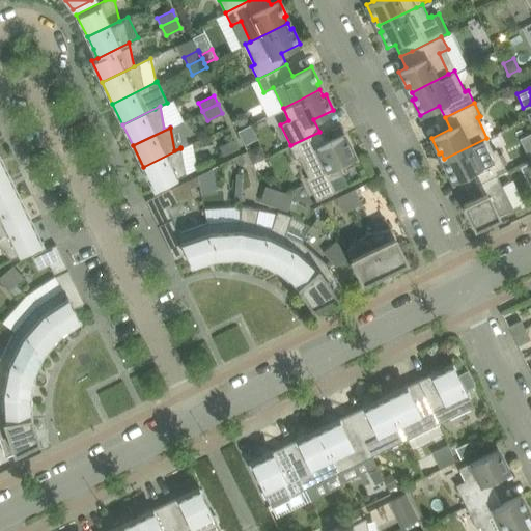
[(325,143),(319,132),(290,145),(297,159),(300,157),(309,175),(305,177),(316,200),(337,190),(336,189),(334,190),(325,171),(356,156),(355,155),(353,156),(350,150),(352,149),(344,134),(325,143)]
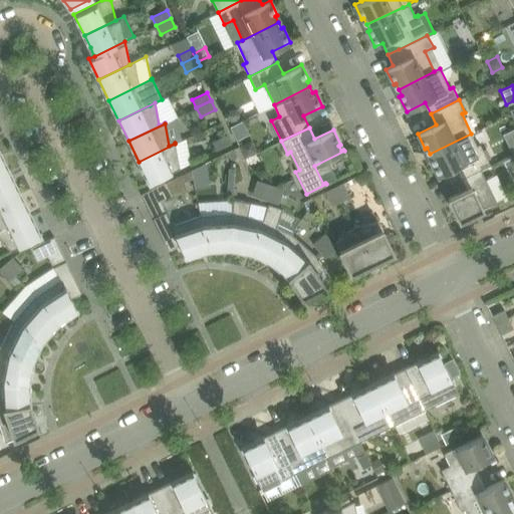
[(213,141),(217,150),(231,143),(227,134),(213,141)]
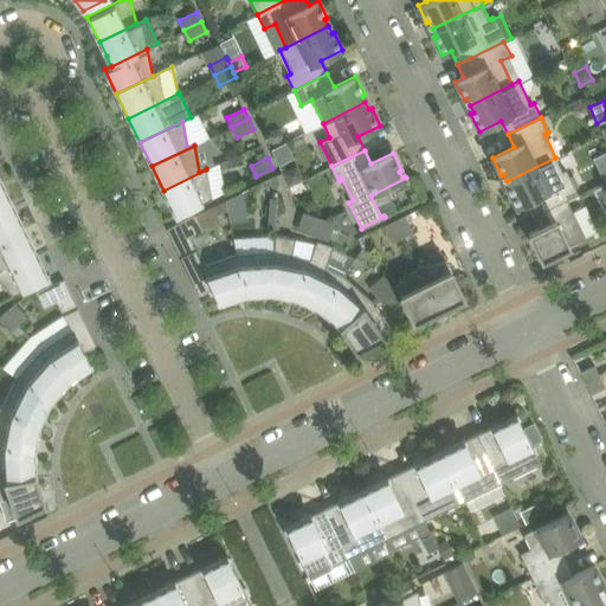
[(555,158),(507,181),(510,188),(508,189),(516,207),(528,201),(534,216),(545,210),(567,199),(567,200),(579,194),(568,173),(566,169),(562,172),(555,158)]
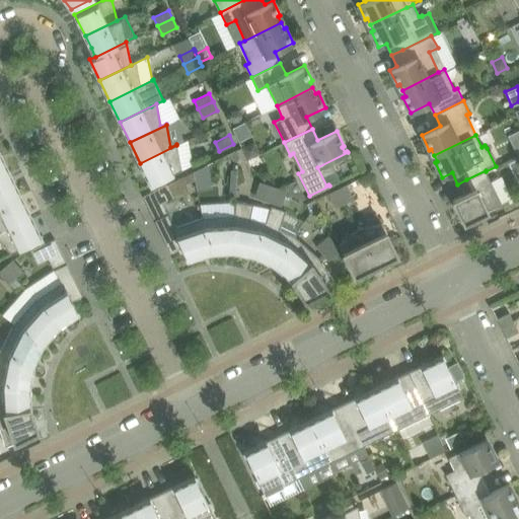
[(254,141),(241,147),(247,160),(261,154),(254,141)]
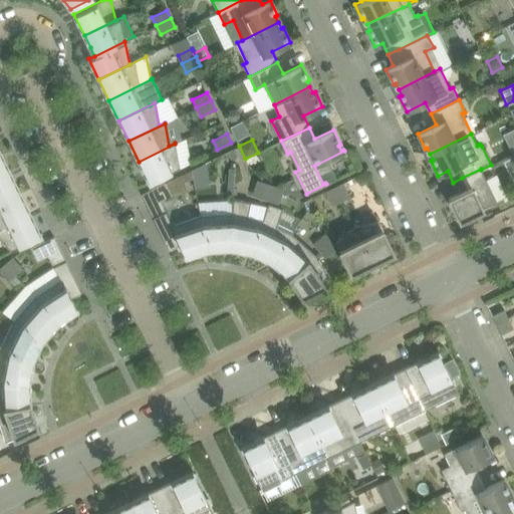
[(175,144),(139,162),(150,183),(180,168),(175,144)]
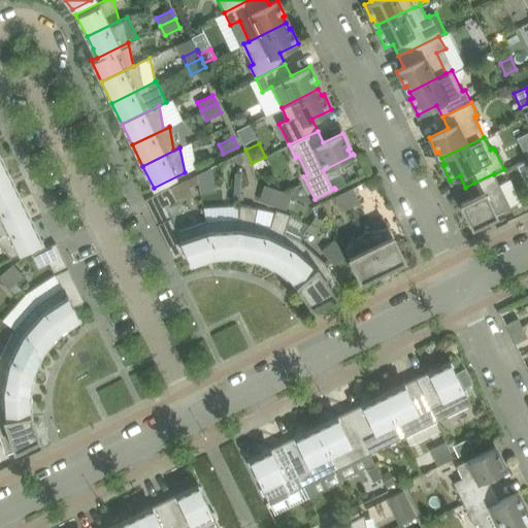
[(0,157),(0,183),(11,178),(1,157),(0,157)]
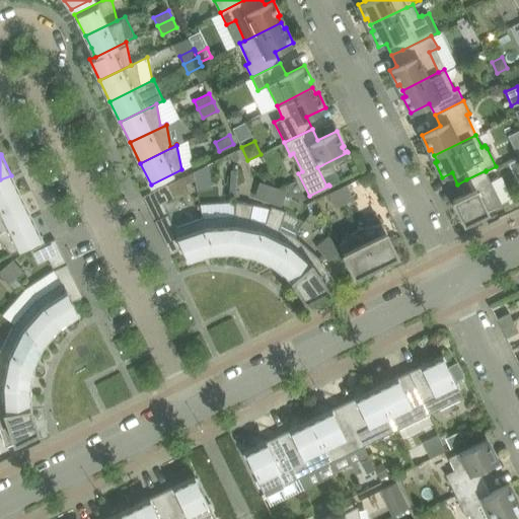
[(204,170),(193,172),(197,190),(207,188),(204,170)]
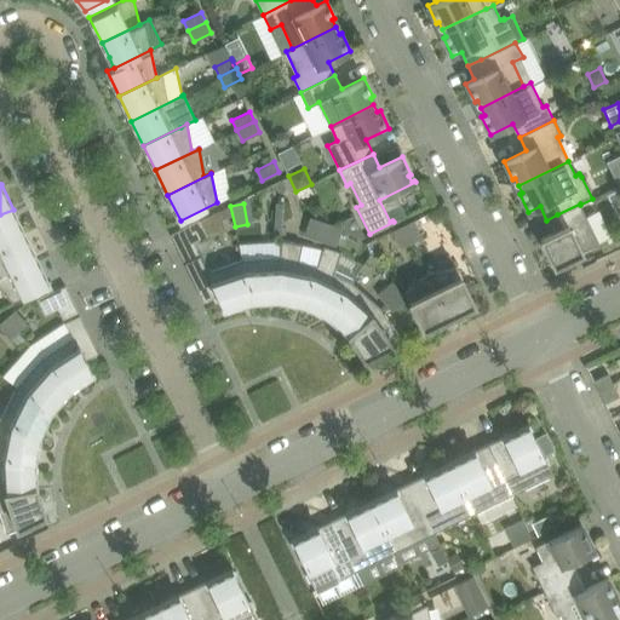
[(552,233),(541,239),(554,265),(600,242),(580,205),(580,204),(557,214),(546,220),(552,233)]
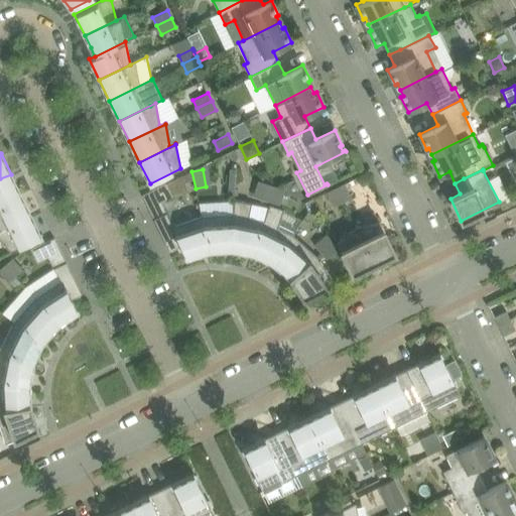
[(0,205),(21,195),(11,174),(0,178),(0,205)]
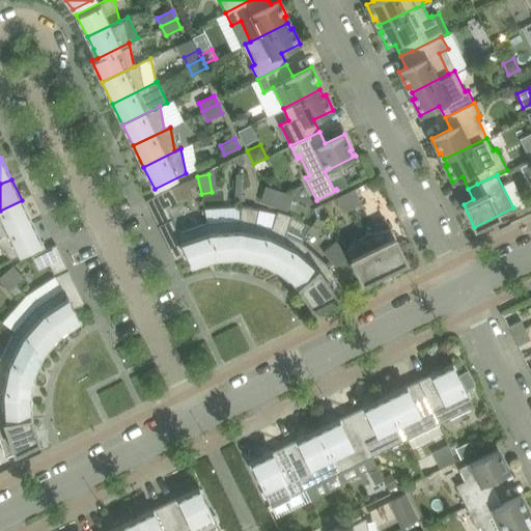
[(295,189),(292,195),(308,205),(313,202),(304,184),(295,189)]
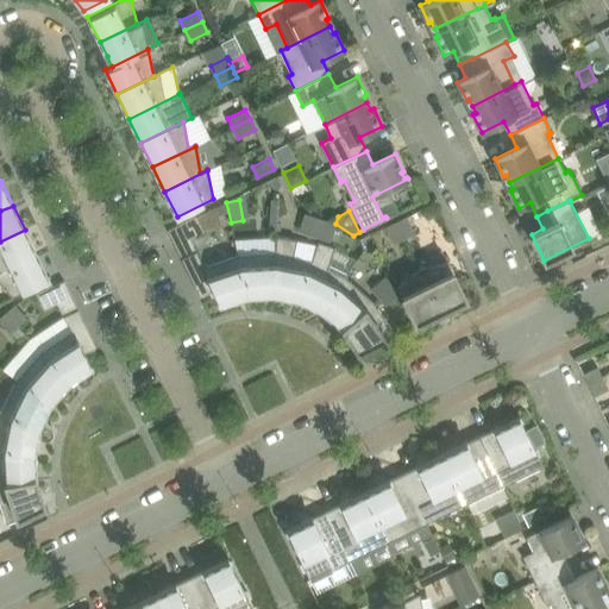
[(195,215),(168,230),(182,259),(200,296),(213,289),(220,303),(246,295),(238,255),(224,259),(203,267),(198,251),(190,238),(203,231),(195,215)]
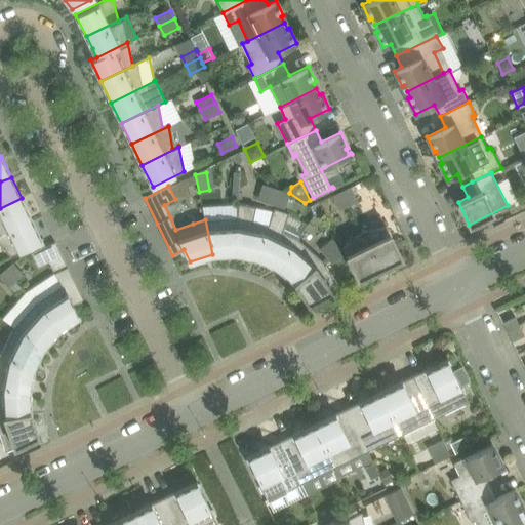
[(272,187),(267,203),(275,206),(280,190),(272,187)]
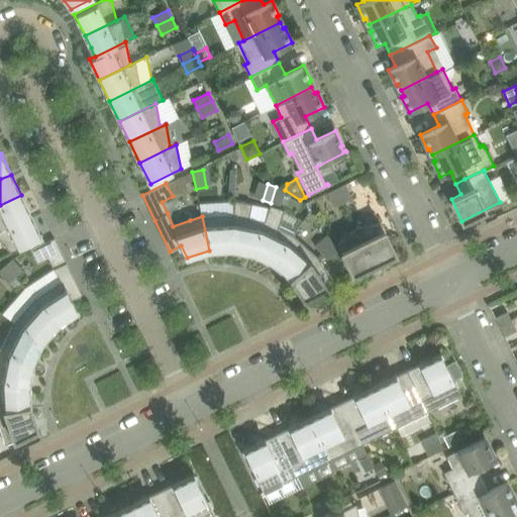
[(345,184),(336,188),(343,202),(352,198),(345,184)]
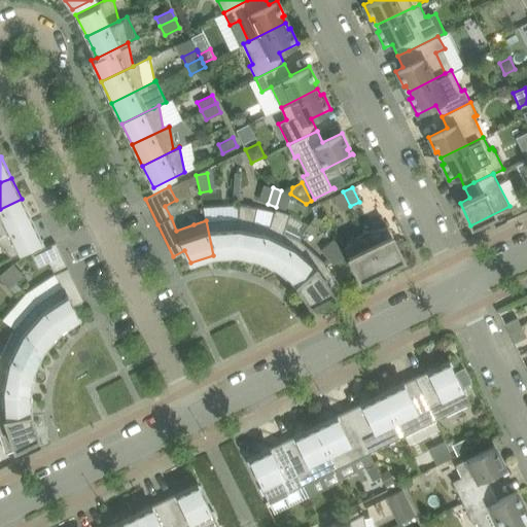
[(281,190),(276,207),(284,209),(289,194),(281,190)]
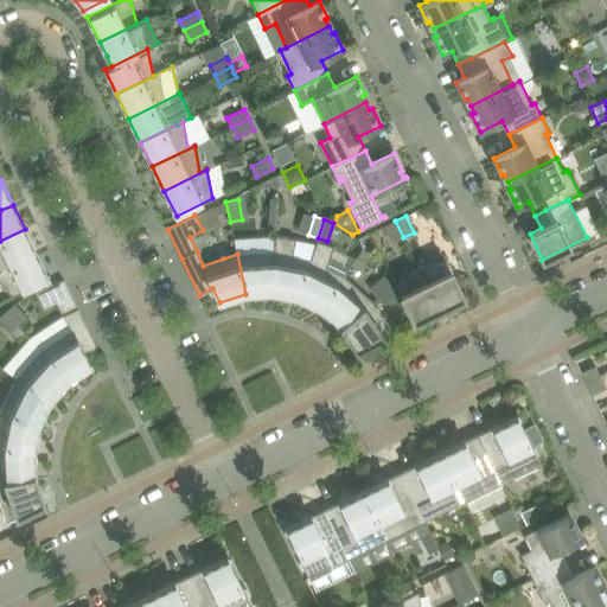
[(403,237),(395,221),(385,225),(394,242),(403,237)]
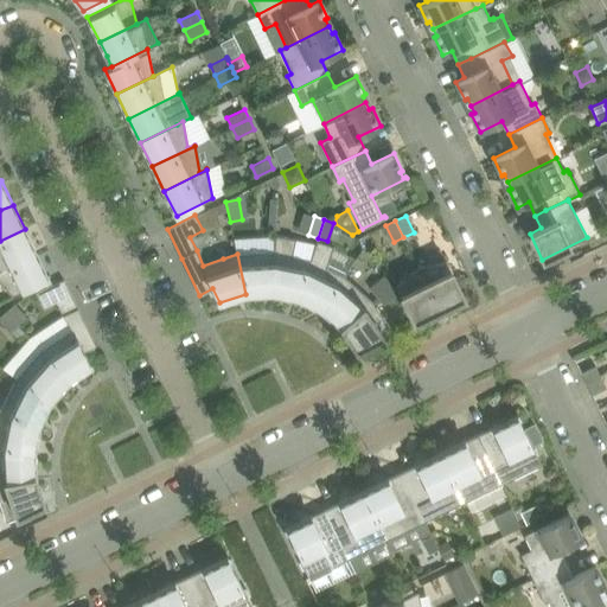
[(0,270),(37,254),(25,229),(0,241),(0,270)]
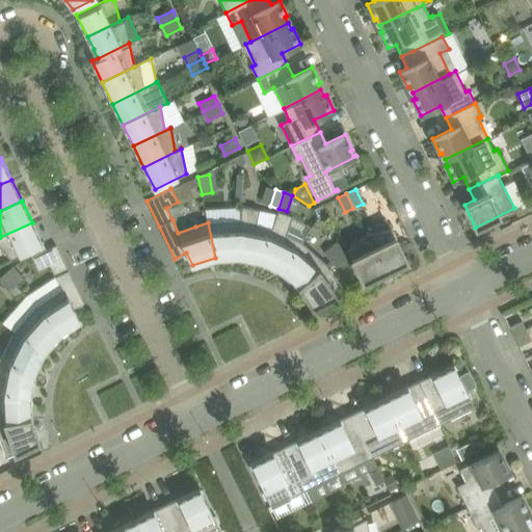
[(238,257),(261,261),(272,227),(257,223),(259,209),(241,205),(240,220),(238,257)]
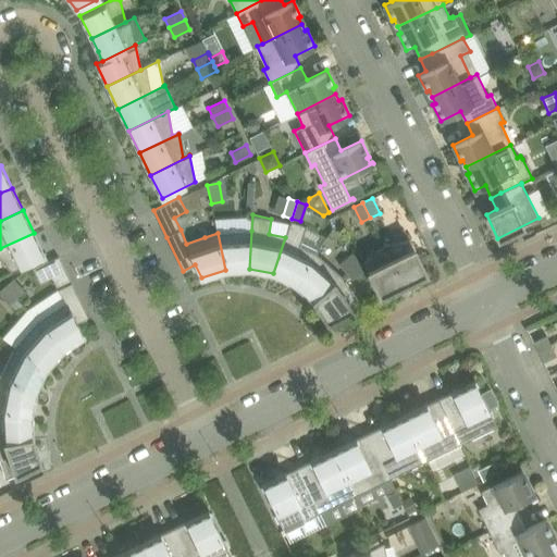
[(285,237),(273,273),(295,284),(316,252),(299,245),(306,226),(291,221),(291,223),(285,237)]
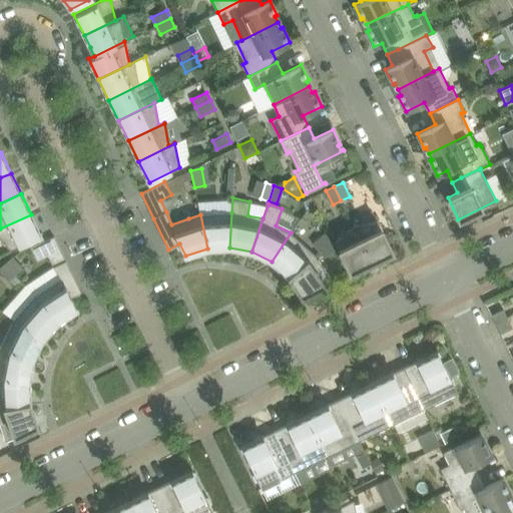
[(207,248),(229,247),(231,212),(200,214),(207,248)]
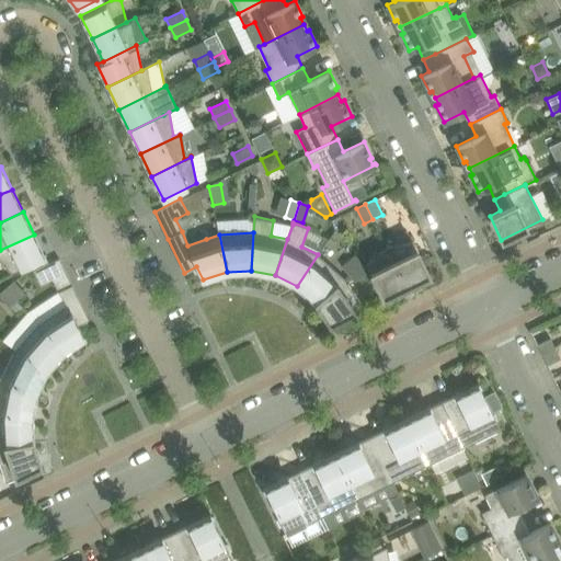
[(34,235),(0,250),(0,260),(11,274),(45,258),(34,235)]
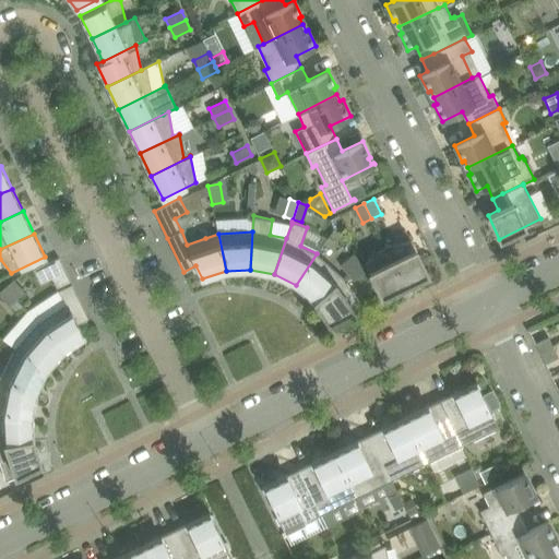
[(412,240),(385,246),(404,285),(428,274),(412,240)]
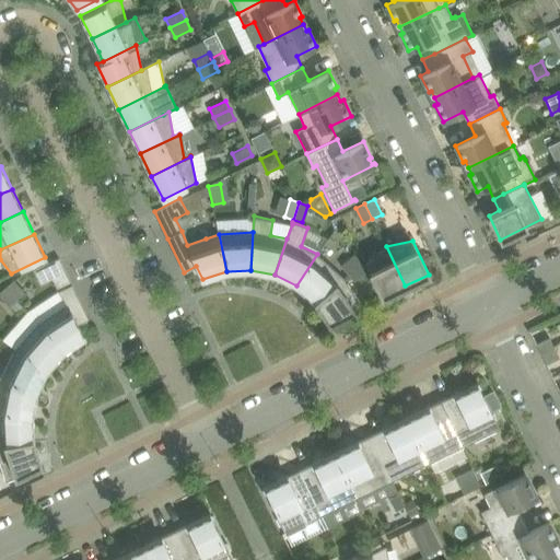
[(405,286),(386,246),(365,264),(382,298),(405,286)]
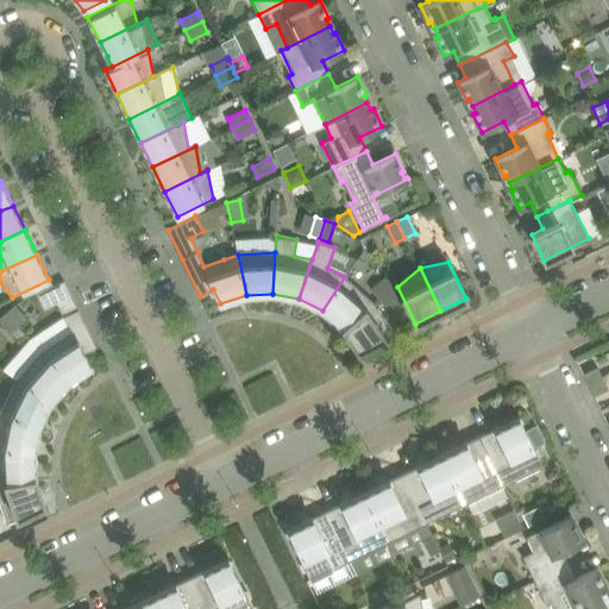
[(322,311),(343,328),(374,301),(345,276),(322,311)]
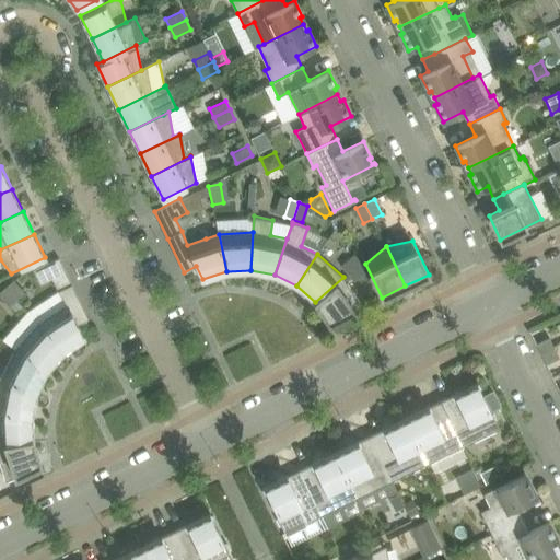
[(353,255),(341,266),(348,273),(360,263),(353,255)]
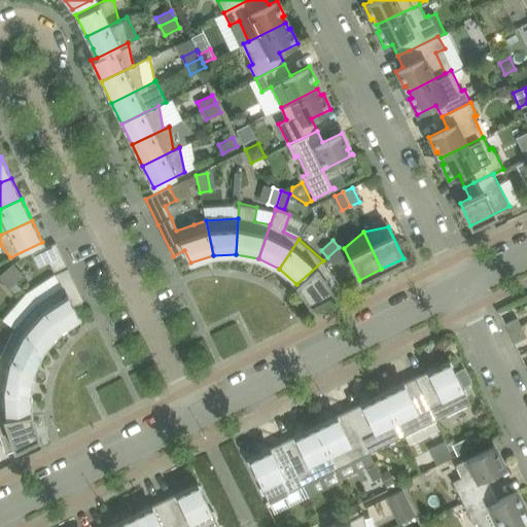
[(56,242),(31,254),(38,268),(49,262),(55,274),(63,285),(46,296),(36,304),(59,330),(79,317),(73,305),(83,300),(68,268),(56,242)]
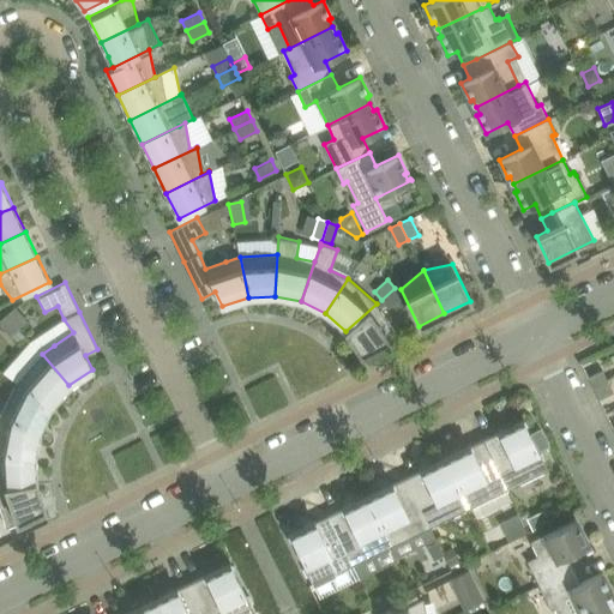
[(395,288),(381,300),(389,308),(403,296),(395,288)]
